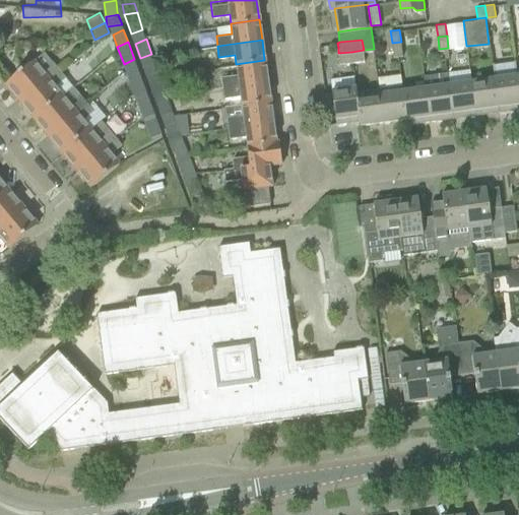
[(401,42),(392,43),(393,55),(402,54),(401,42)]
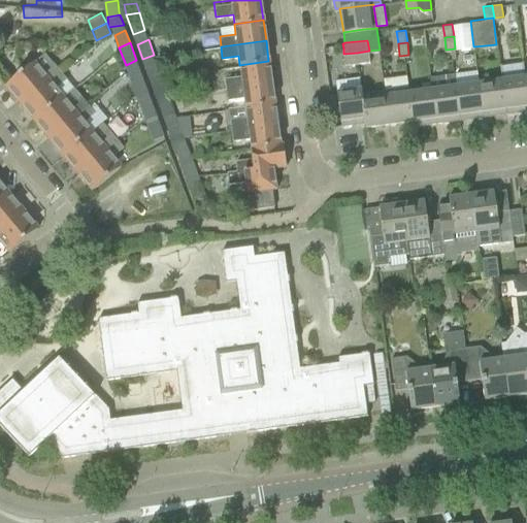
[(369,51),(357,53),(358,62),(370,60),(369,51)]
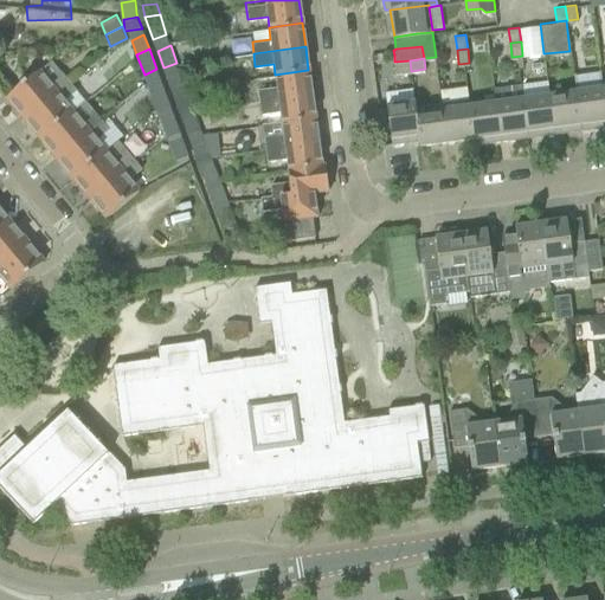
[(411,71),(410,60),(394,62),(397,72),(411,71)]
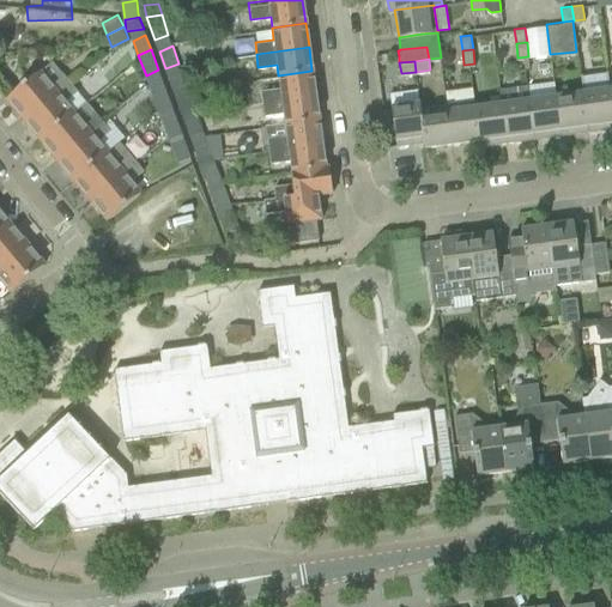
[(179,64),(165,68),(171,86),(185,80),(179,64)]
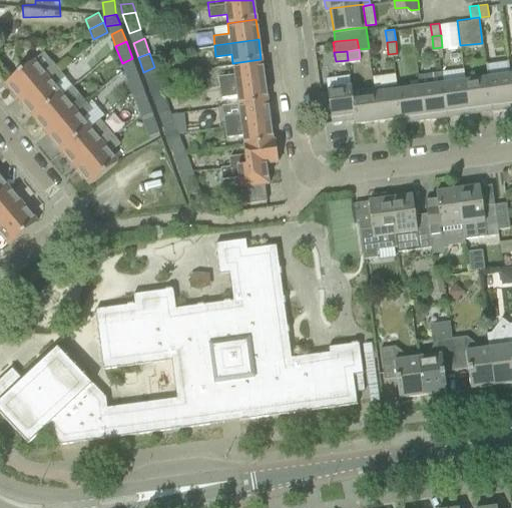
[(6,80),(20,97),(47,75),(57,68),(50,59),(41,67),(33,58),(6,80)]
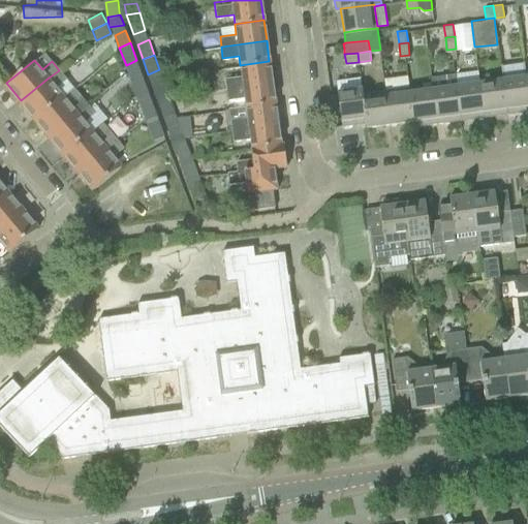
[(224,76),(226,88),(272,82),(269,61),(240,65),(241,74),(224,76)]
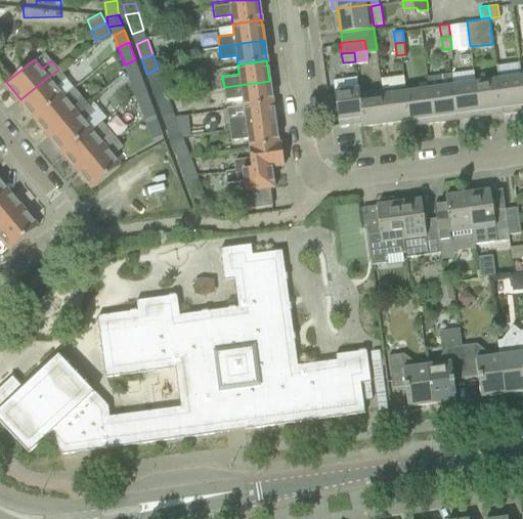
[(519,60),(496,63),(498,78),(500,94),(503,111),(522,107),(522,74),(521,75),(520,70),(519,60)]
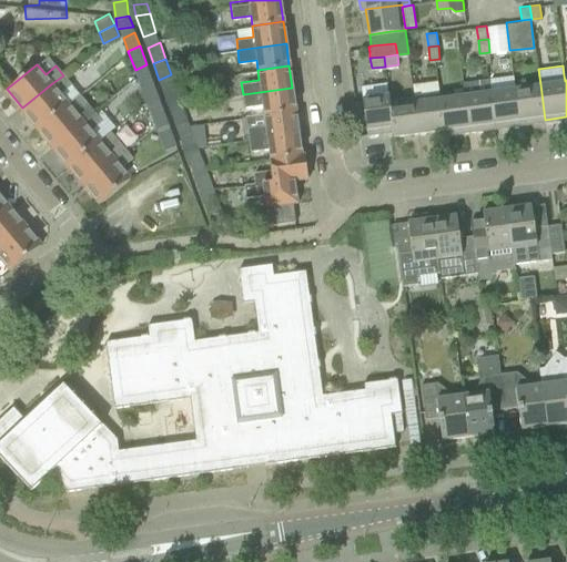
[(22,108),(38,126),(68,102),(59,91),(70,83),(63,75),(52,83),(22,108)]
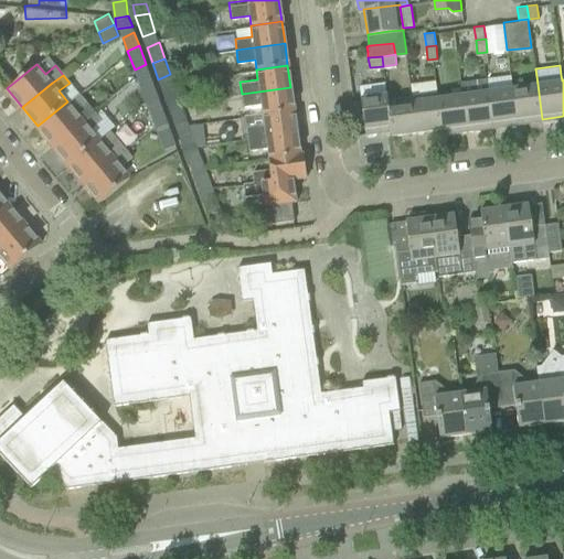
[(150,75),(138,81),(145,98),(157,93),(150,75)]
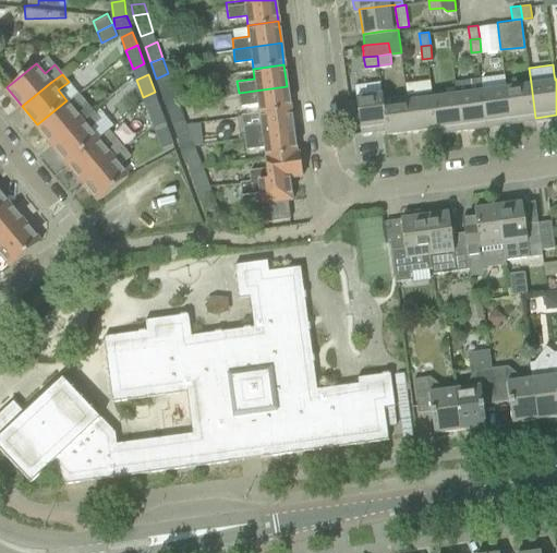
[(456,80),(457,87),(462,128),(486,124),(482,89),(480,76),(456,80)]
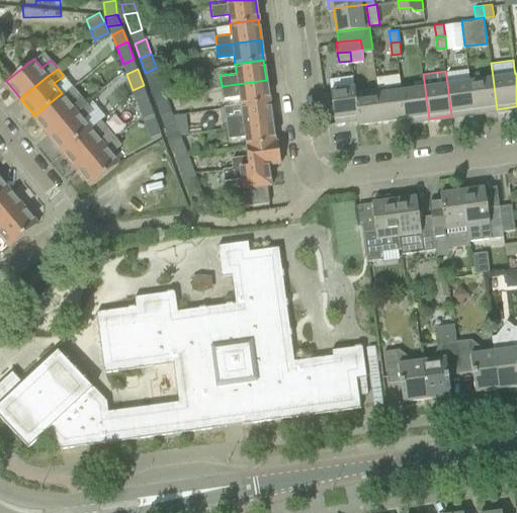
[(352,74),(329,77),(335,121),(358,118),(354,90),(355,90),(355,85),(354,86),(352,74)]
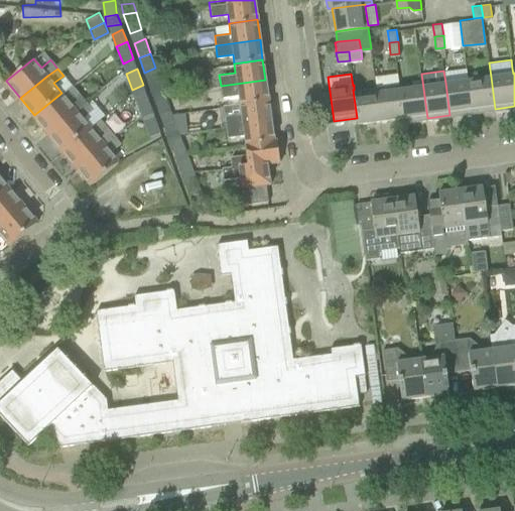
[(491,77),(468,80),(473,112),(495,109),(491,77)]
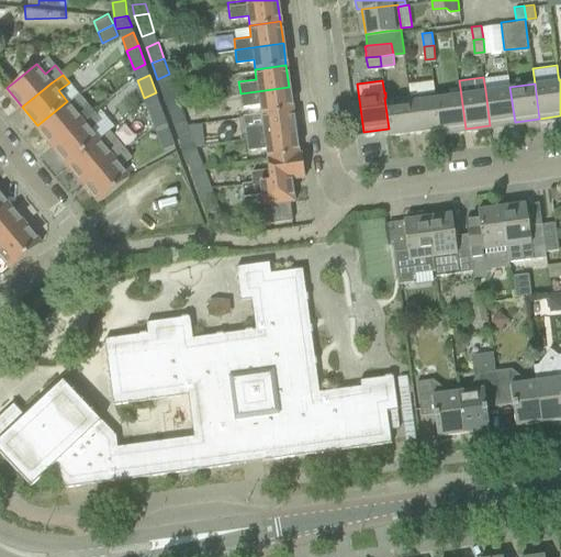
[(174,85),(161,90),(167,106),(179,101),(174,85)]
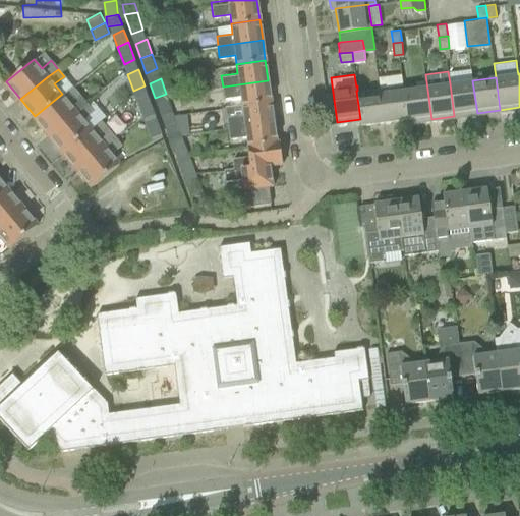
[(223,87),(225,107),(270,101),(268,80),(223,87)]
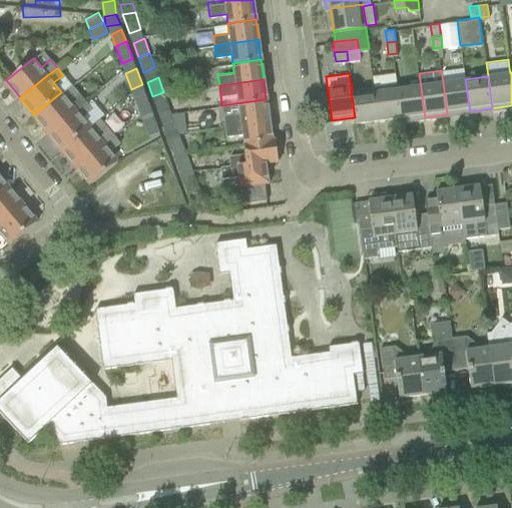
[(465,79),(443,82),(447,114),(470,111),(465,79)]
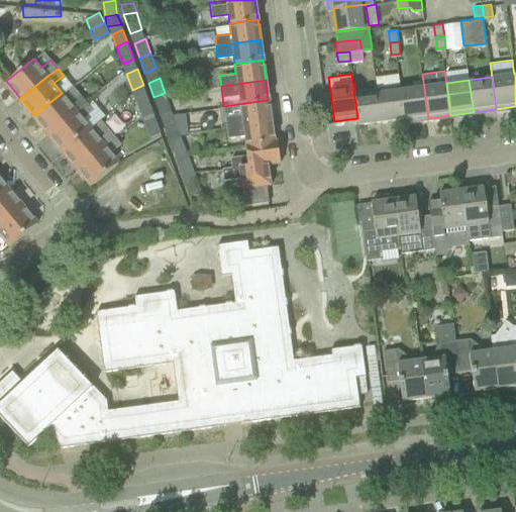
[(399,84),(404,116),(404,121),(428,118),(423,81),(399,84)]
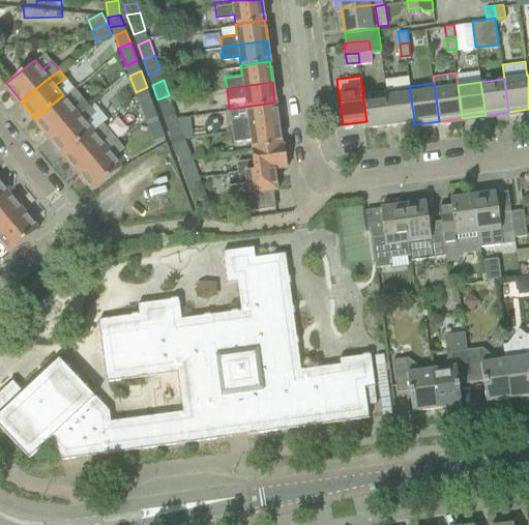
[(391,122),(414,119),(409,86),(386,89),(391,122)]
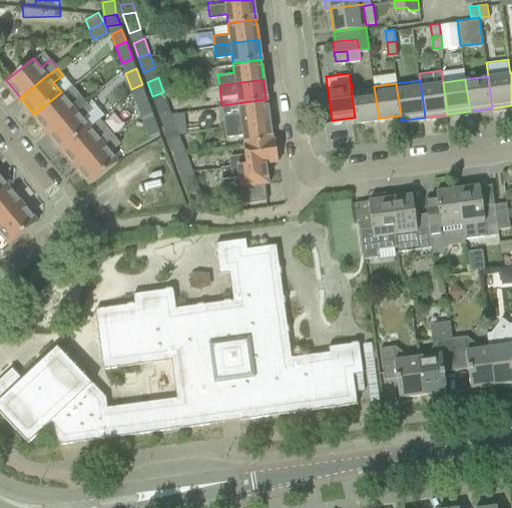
[(142,84),(131,89),(138,106),(148,101),(142,84)]
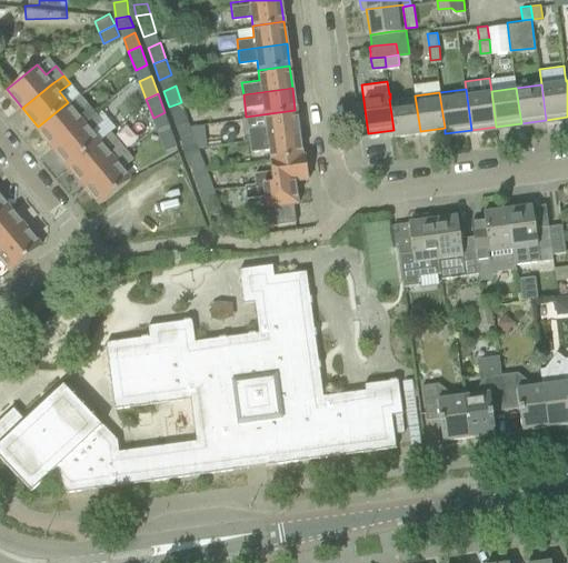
[(389,99),(394,130),(395,136),(420,131),(415,96),(390,99),(389,99)]
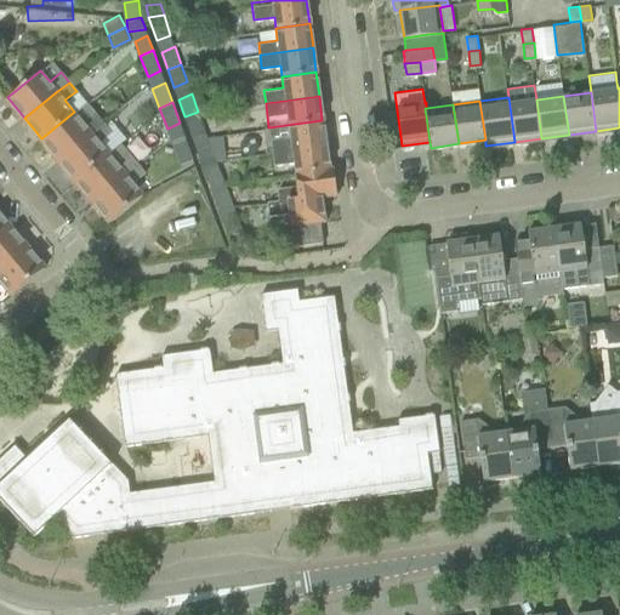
[(41,138),(58,158),(104,120),(97,112),(84,123),(74,112),(41,138)]
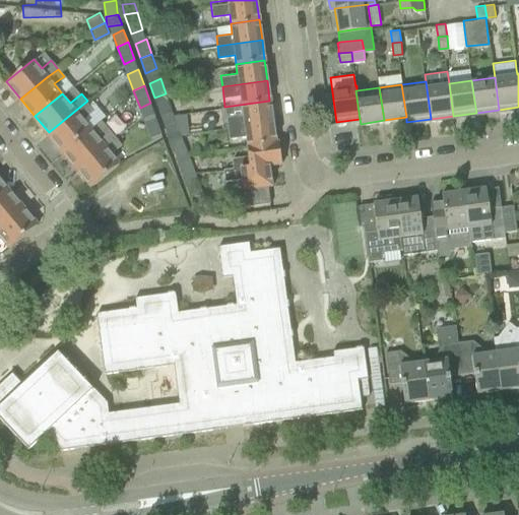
[(166,93),(154,98),(160,112),(172,108),(166,93)]
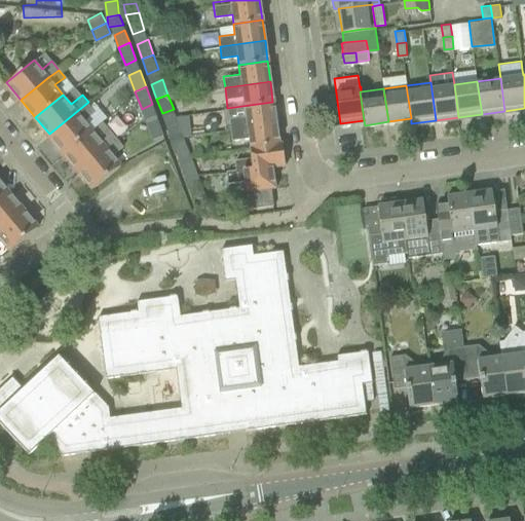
[(88,102),(49,134),(64,151),(91,128),(107,115),(94,100),(89,104),(88,102)]
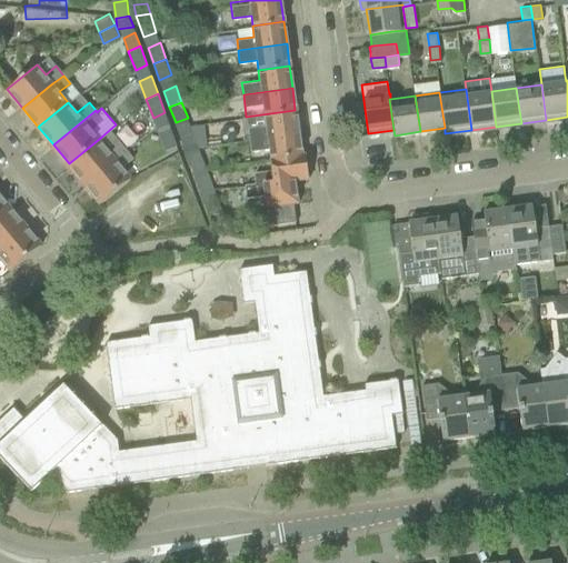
[(295,110),(246,117),(248,126),(249,126),(249,127),(248,127),(250,139),(251,139),(298,132),(295,110)]
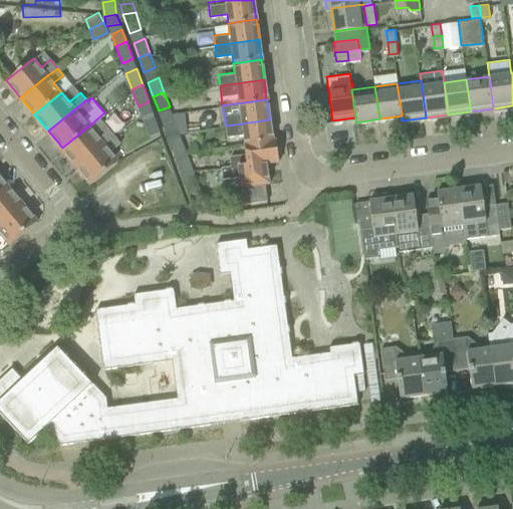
[(155,115),(143,119),(149,135),(160,131),(155,115)]
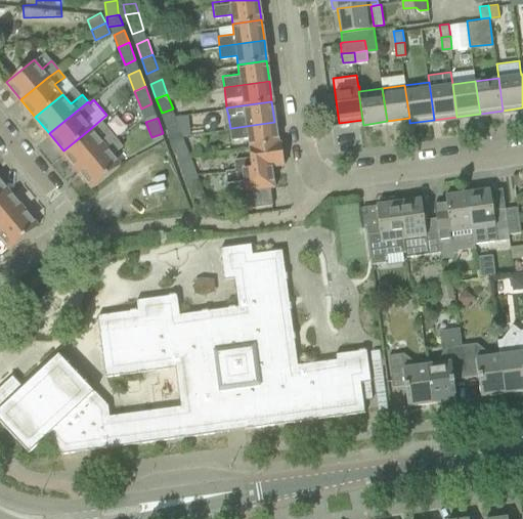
[(176,119),(165,123),(171,138),(182,134),(176,119)]
